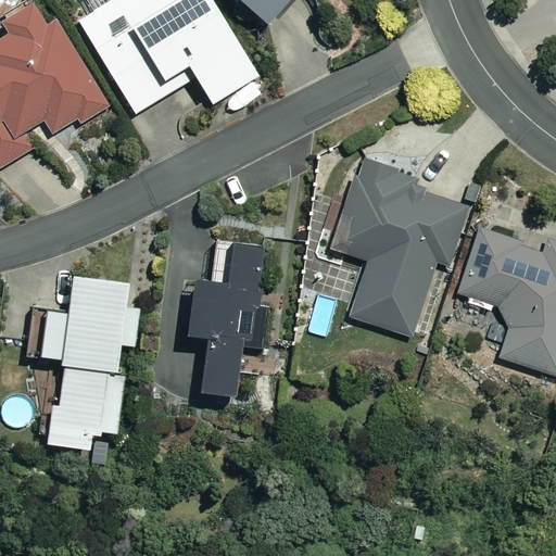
[(48,24),(33,0),(30,0),(2,17),(11,33),(0,39),(0,169),(34,150),(24,133),(46,119),(54,134),(79,118),(84,125),(111,109),(58,19),(48,24)]
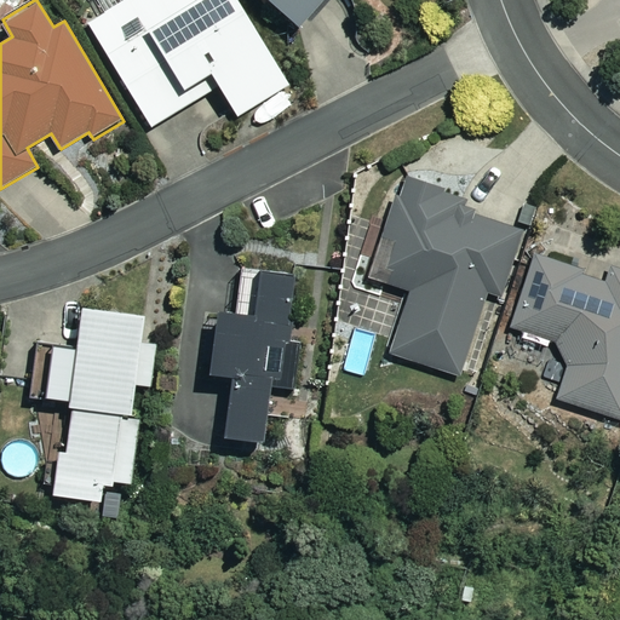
[(233,104),(240,116),(252,109),(262,125),(300,102),(239,0),(126,0),(90,22),(151,126),(193,101),(206,121),(233,104)]
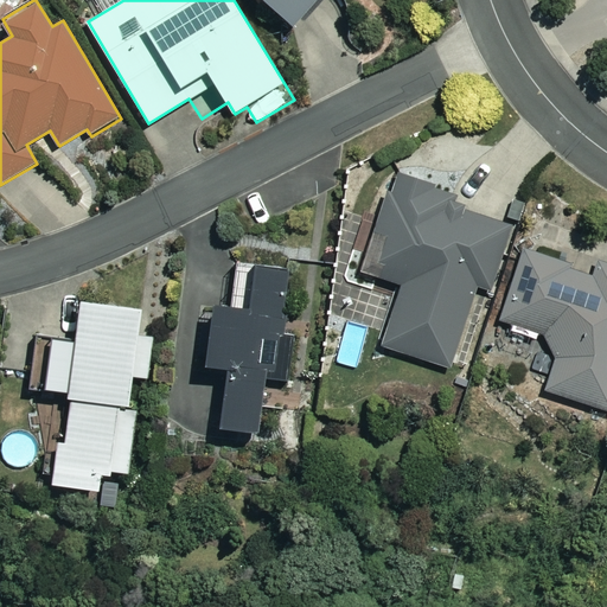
[(268,0),(294,24),(315,0),(268,0)]
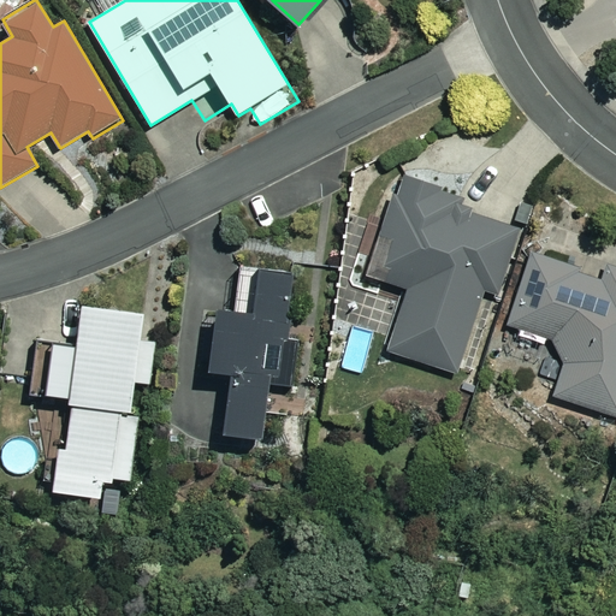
[(465,196),(403,175),(367,274),(409,289),(388,349),(454,373),(484,289),(497,294),(520,230),(460,208),(465,196)]
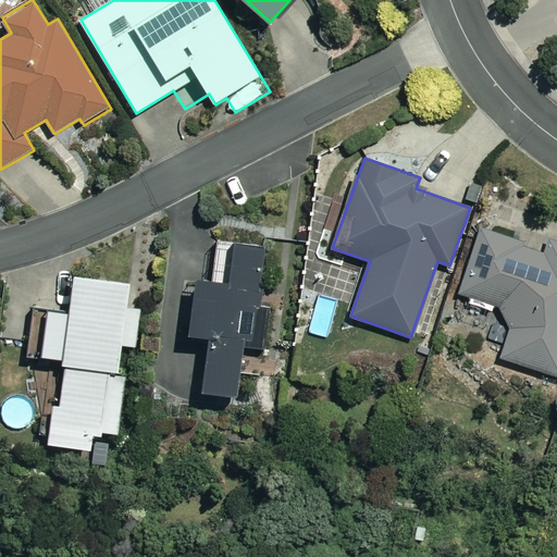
[(480,227),(459,294),(467,296),(465,302),(491,310),(497,304),(512,325),(502,358),(556,374),(556,242),(542,237),(539,246),(480,227)]
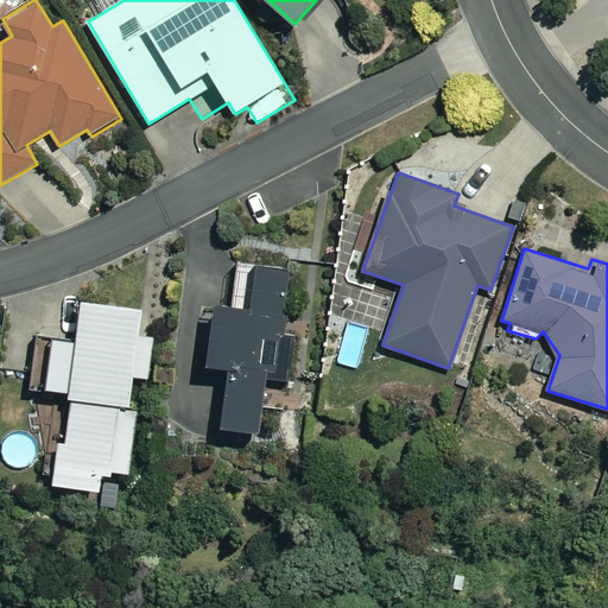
[(290,270),(255,266),(252,310),(214,306),(209,366),(228,367),(222,428),(259,431),(265,378),(293,380),(297,334),(284,333),(290,270)]
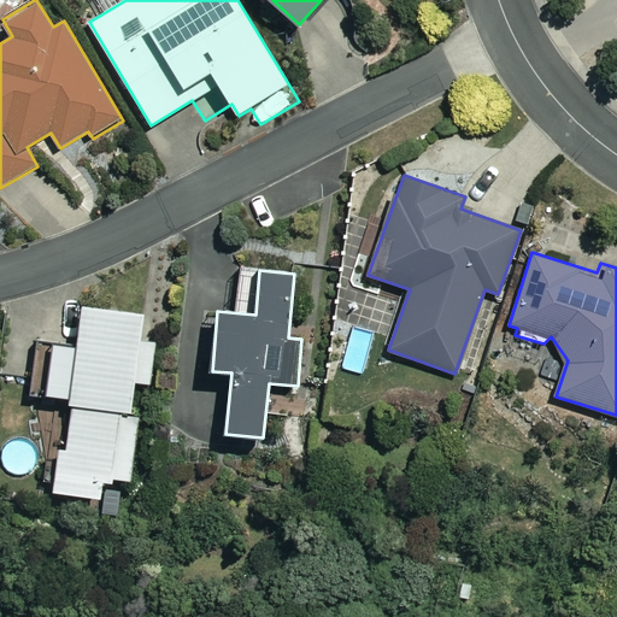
[(134,382),(154,385),(159,344),(142,342),(146,310),(81,304),(76,346),(34,342),(29,395),(74,400),(69,447),(58,446),(53,493),(101,498),(104,476),(133,480),(139,415),(130,415),(134,382)]
